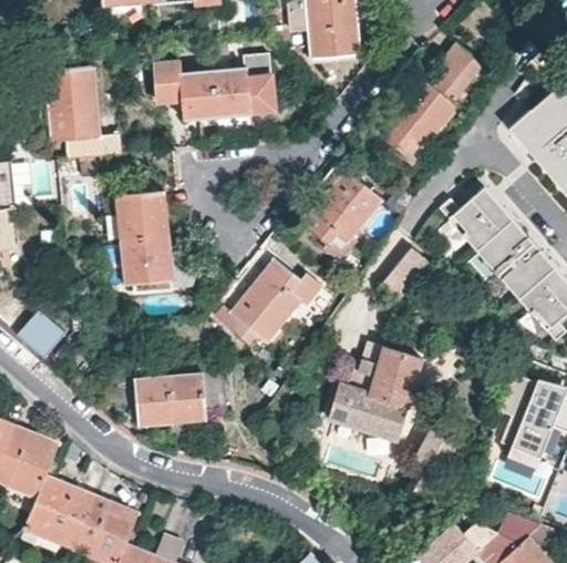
[(287,0),(290,29),(308,28),(310,59),(363,55),(358,0),(287,0)]
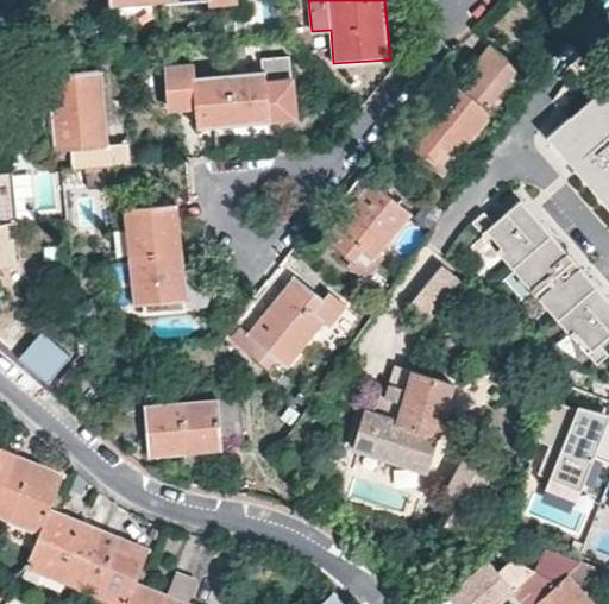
[(482,74),(479,76),(496,95),(519,68),(491,45),(473,65),(482,74)]
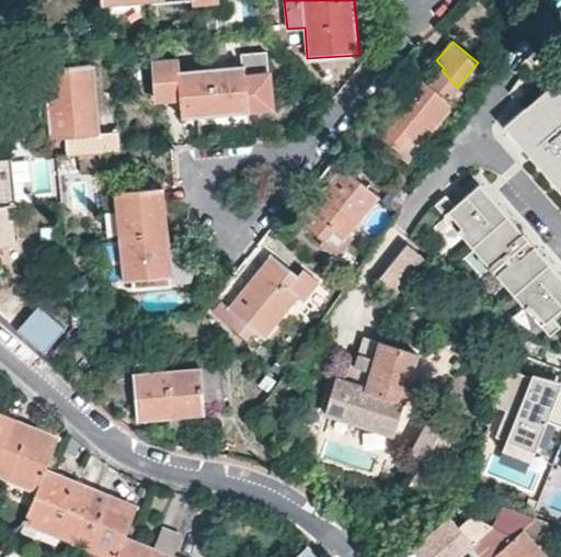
[(243,67),(210,70),(215,113),(248,111),(247,89),(267,87),(264,53),(242,55),(243,67)]
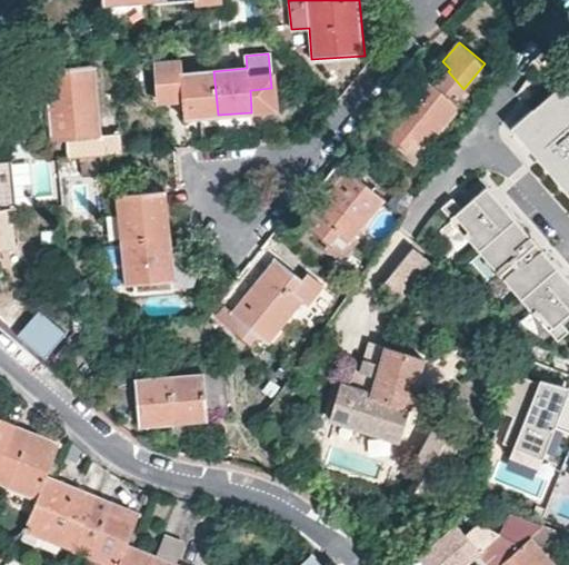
[(218,115),(213,71),(179,75),(178,62),(157,63),(160,99),(181,97),(183,118),(218,115)]
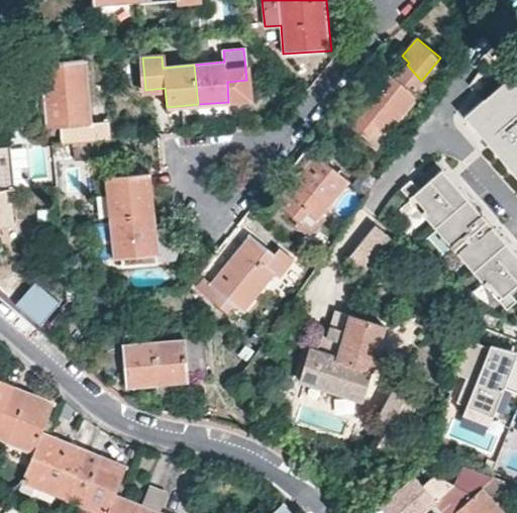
[(95,143),(112,142),(110,123),(92,124),(87,63),(42,67),(48,132),(62,130),(63,147),(75,145),(95,143)]
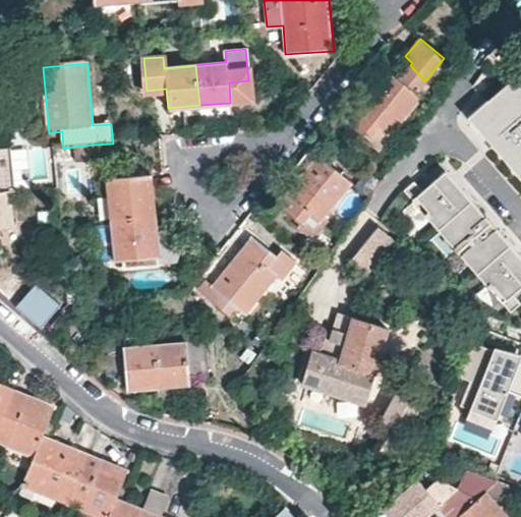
[(424,81),(410,65),(398,80),(386,70),(346,121),(369,140),(367,142),(378,152),(421,99),(414,94),(424,81)]
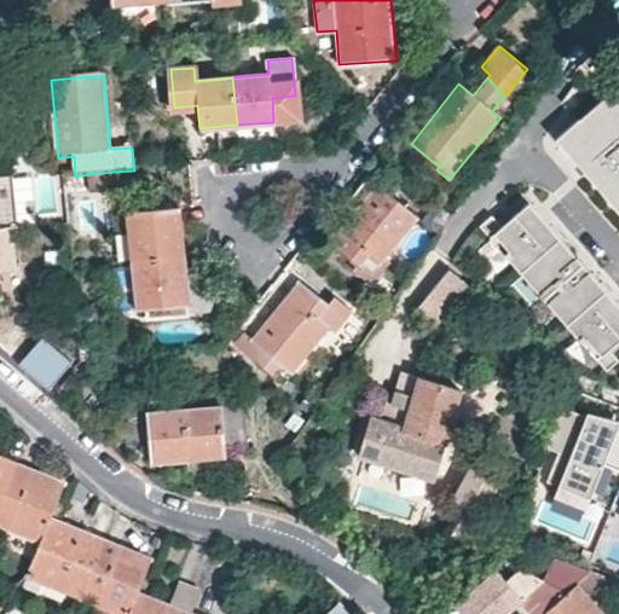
[(618,84),(556,139),(618,212),(618,84)]
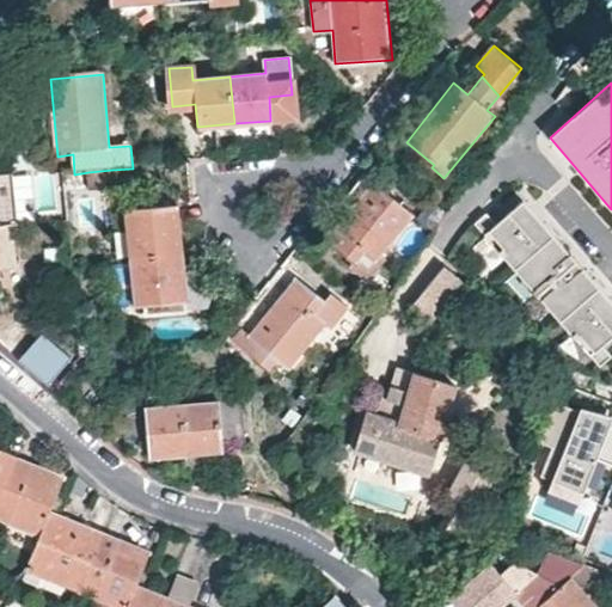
[(292,94),(269,97),(270,121),(297,118),(294,94),(292,94)]
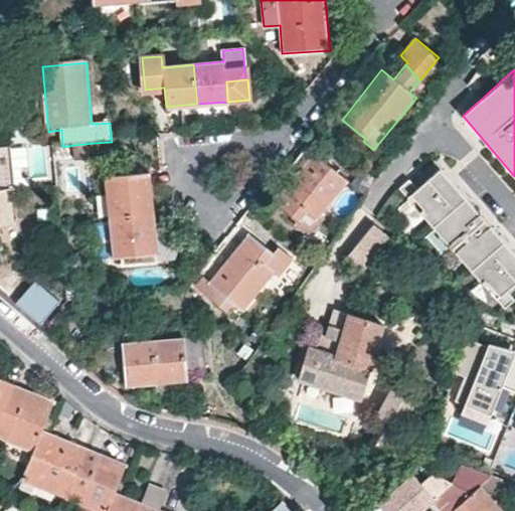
[(95,143),(74,145),(76,161),(96,160),(95,143)]
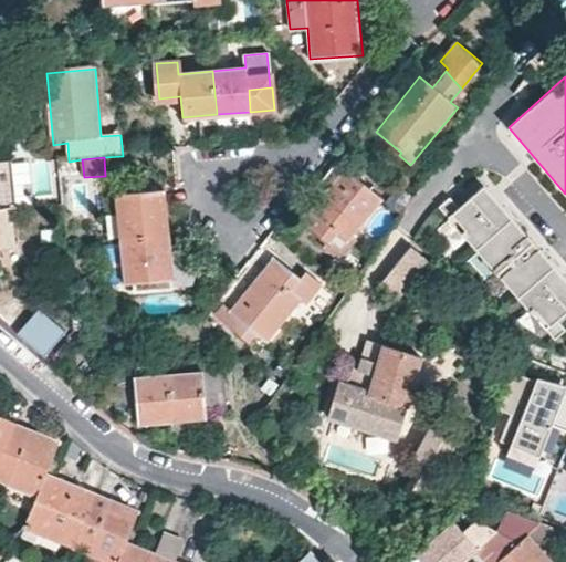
[(347,241),(381,200),(335,162),(314,186),(324,194),(301,222),(328,246),(338,233),(347,241)]
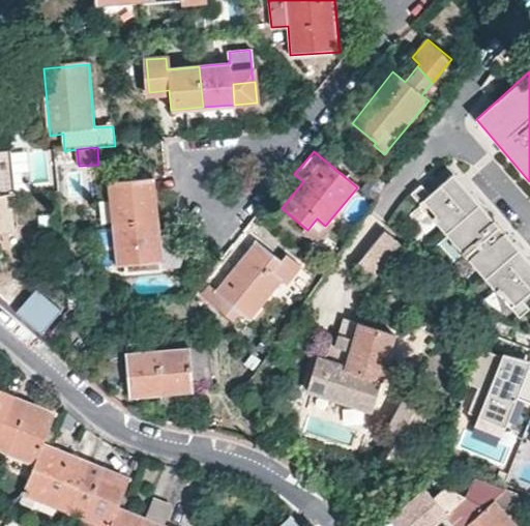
[(5,165),(0,165),(0,197),(6,197),(10,197),(8,165),(5,165)]
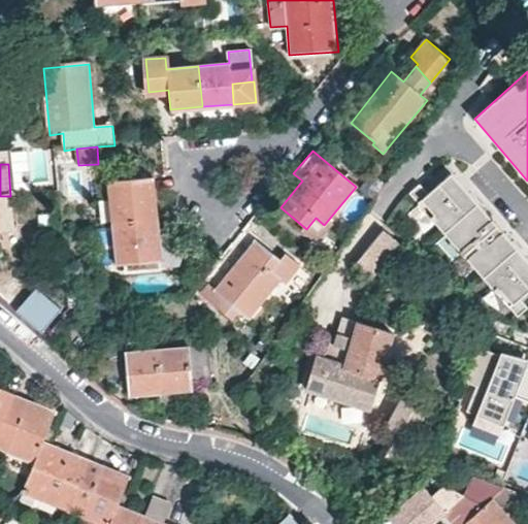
[(477,203),(451,173),(427,194),(419,185),(408,193),(443,233),(477,203)]
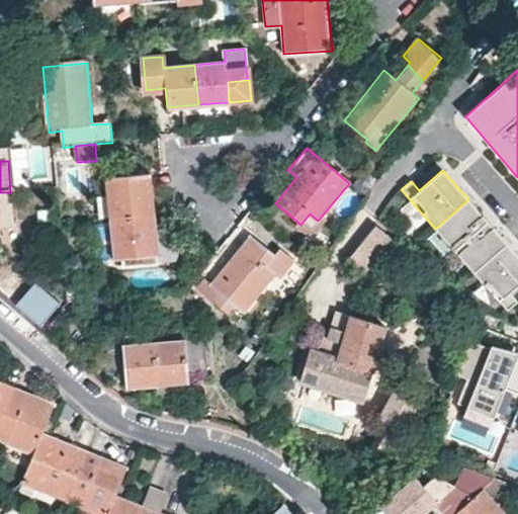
[(106,178),(111,220),(154,216),(150,174),(106,178)]
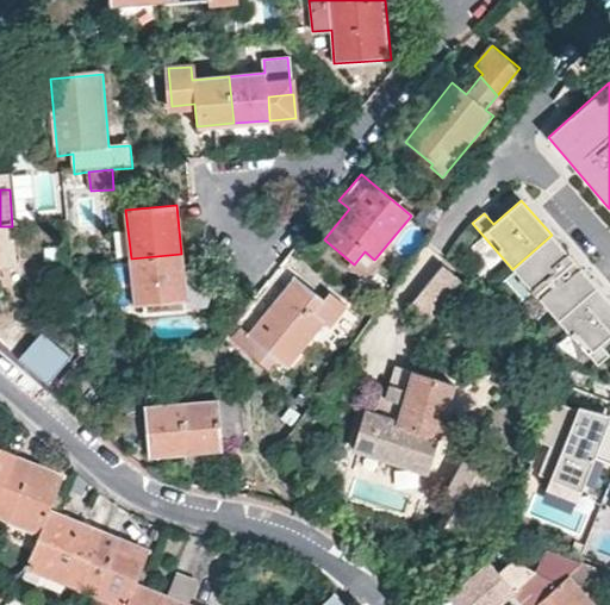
[(552,235),(512,269),(535,295),(574,261),(552,235)]
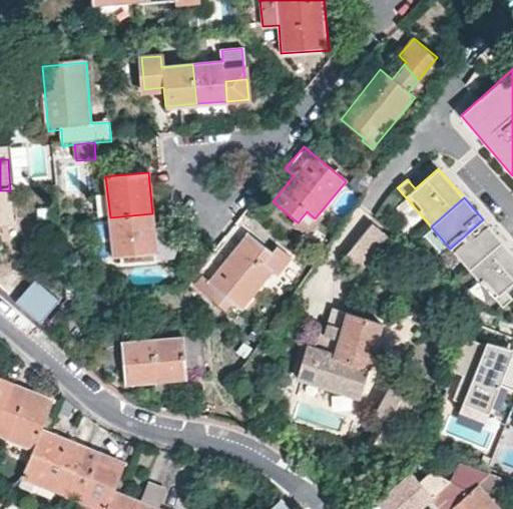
[(306,229),(315,218),(307,211),(298,222),(306,229)]
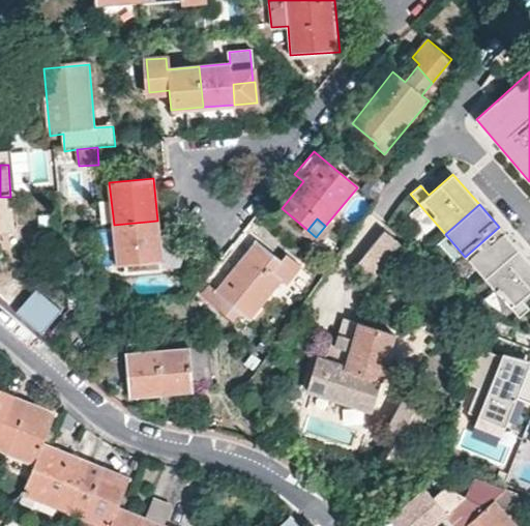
[(157,221),(114,225),(118,267),(124,267),(162,263),(163,269),(180,267),(184,255),(184,247),(183,239),(169,240),(168,231),(158,232),(157,221)]
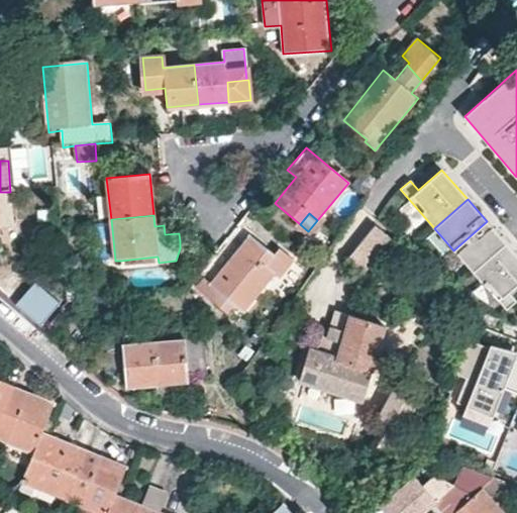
[(505,243),(487,221),(453,250),(473,272),(505,243)]
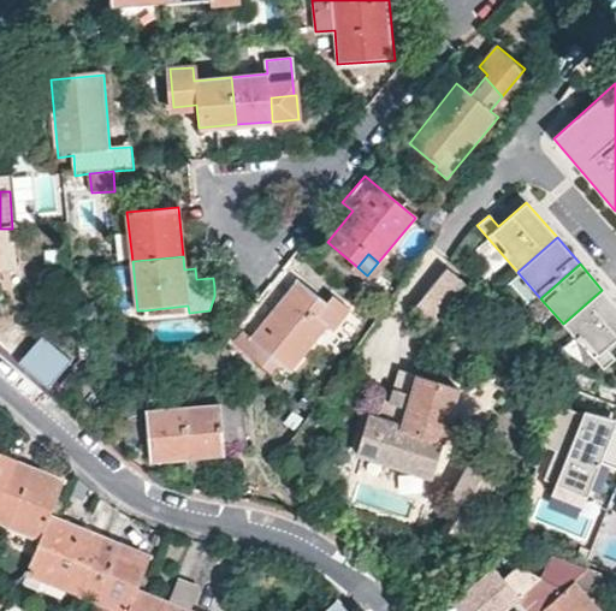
[(448,266),(414,308),(430,320),(465,279),(448,266)]
